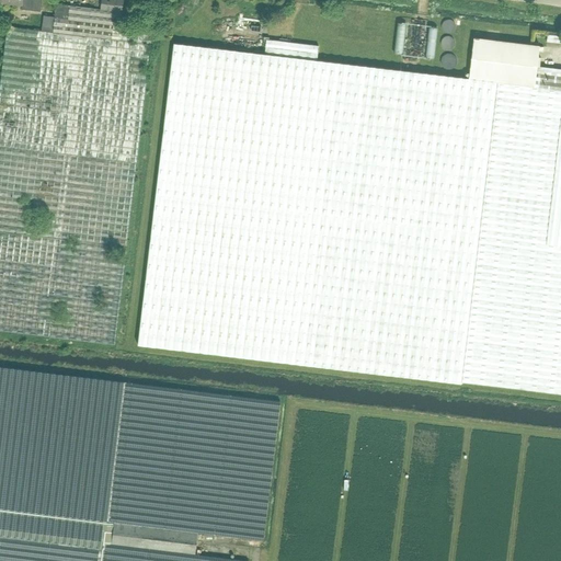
[(121,25),(123,0),(101,0),(100,9),(56,4),(53,32),(7,26),(0,82),(0,330),(114,345),(152,30),(121,25)]
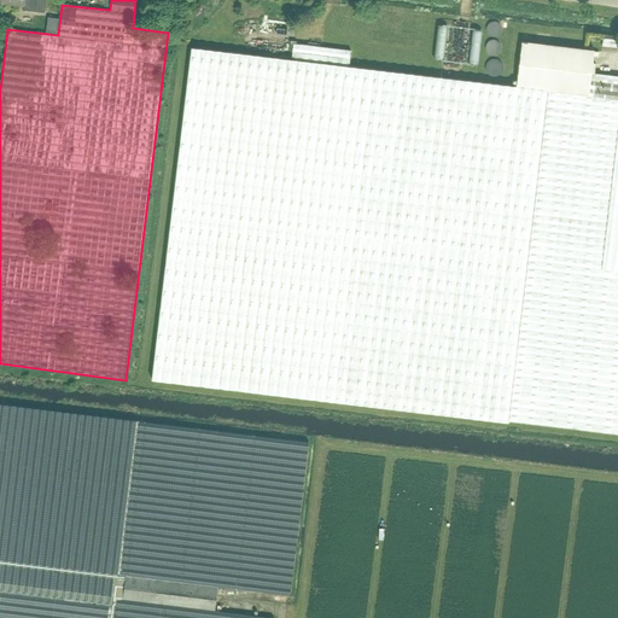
[(1,0),(1,3),(23,5),(22,10),(44,12),(45,0),(1,0)]
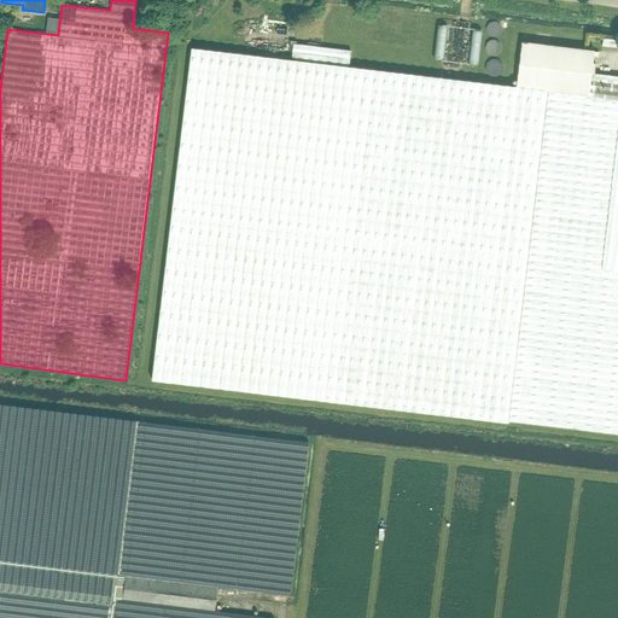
[(493,36),(494,36),(495,36),(496,36),(497,36),(499,35),(500,34),(500,33),(501,33),(501,31),(501,29),(501,28),(501,27),(500,27),(500,25),(499,24),(497,23),(496,23),(495,23),(494,23),(493,23),(491,23),(490,23),(489,24),(489,25),(488,25),(488,27),(487,28),(487,29),(487,30),(487,31),(488,33),(488,34),(489,34),(489,35),(491,36),(493,36)]
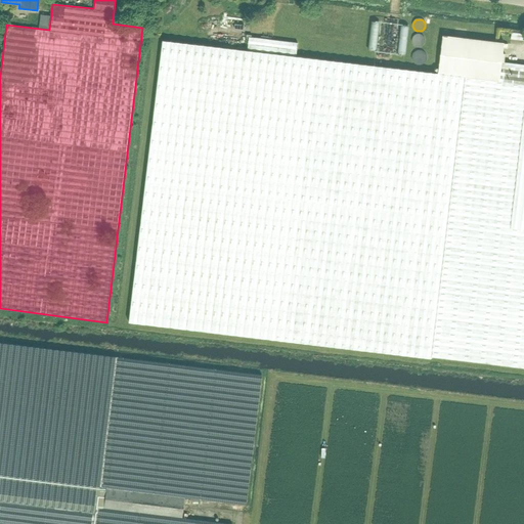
[(523,64),(501,62),(504,43),(442,35),(437,74),(296,56),(297,43),(293,42),(249,37),(247,50),(216,47),(163,40),(129,322),(275,340),(431,357),(523,367),(523,64)]
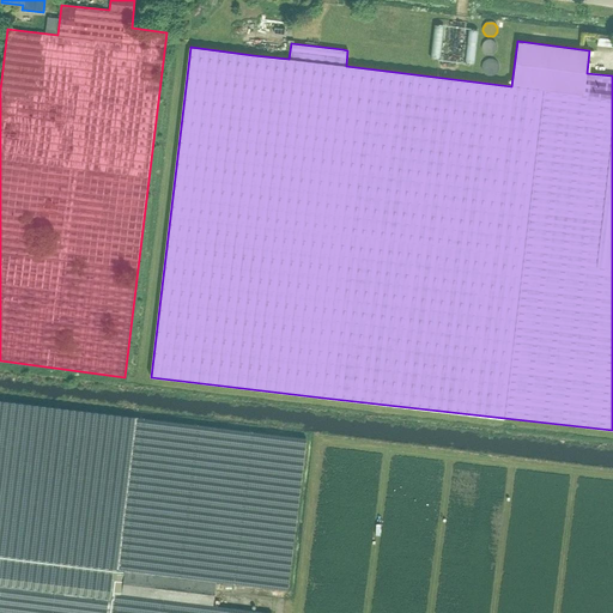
[(486,54),(487,55),(490,55),(491,54),(492,54),(493,53),(495,52),(496,50),(496,49),(496,48),(496,47),(496,46),(495,44),(495,43),(493,42),(492,42),(492,41),(491,41),(490,41),(489,41),(487,41),(486,41),(485,41),(485,42),(484,42),(483,43),(483,44),(481,46),(481,47),(481,48),(481,49),(481,50),(483,50),(483,52),(484,53),(485,54),(486,54)]
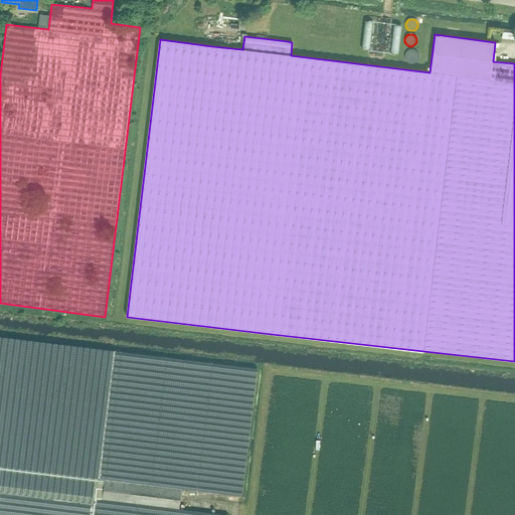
[(409,63),(410,63),(411,63),(412,63),(414,63),(414,62),(415,62),(416,61),(416,60),(417,60),(417,59),(417,58),(418,57),(418,56),(417,55),(417,53),(416,52),(416,51),(415,51),(414,50),(412,50),(412,49),(411,49),(409,49),(409,50),(408,50),(407,50),(406,51),(405,52),(405,53),(404,54),(404,55),(404,56),(404,57),(404,58),(404,59),(405,60),(406,61),(406,62),(407,62),(408,63),(409,63)]
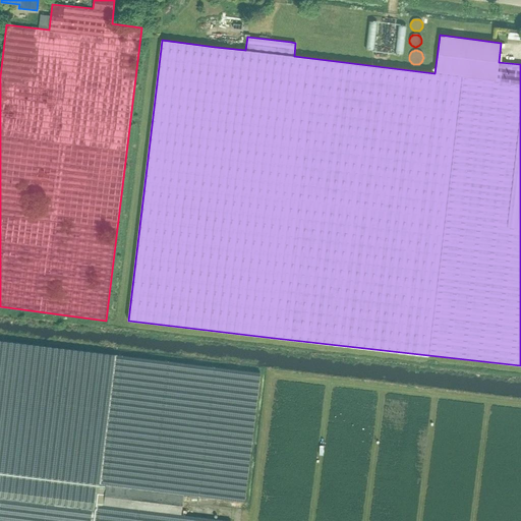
[(230,520),(231,520),(181,514),(183,495),(244,503),(261,372),(115,355),(0,340),(0,520),(230,520)]
